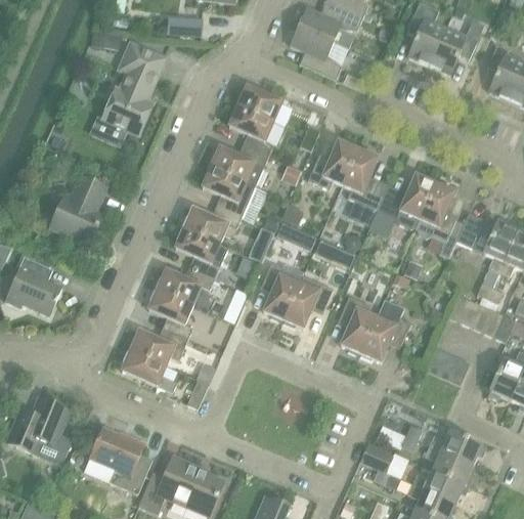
[(326,0),(325,2),(362,17),(368,5),(361,0),(326,0)]
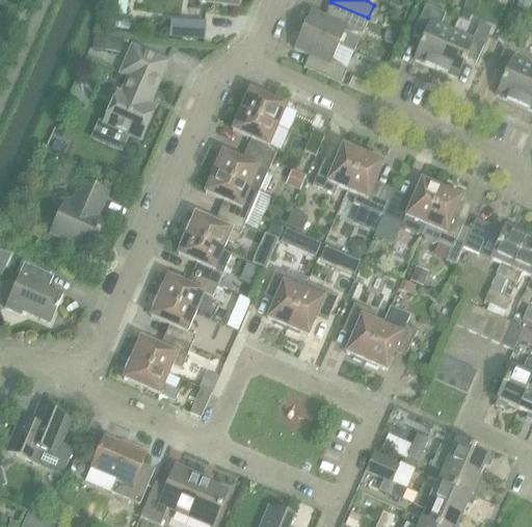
[(519,0),(517,4),(528,8),(530,0),(519,0)]
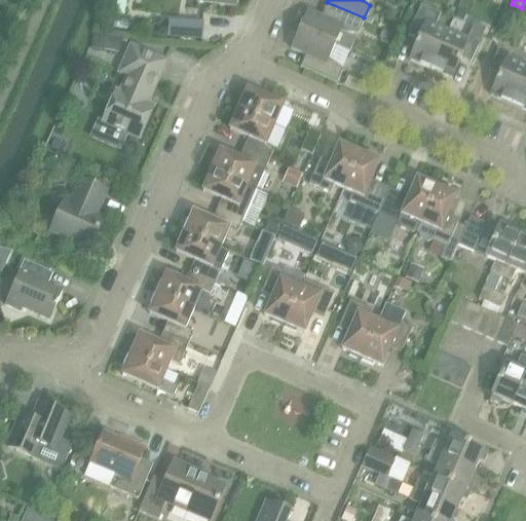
[(410,56),(430,65),(448,27),(436,22),(441,10),(421,1),(408,32),(418,36),(410,56)]
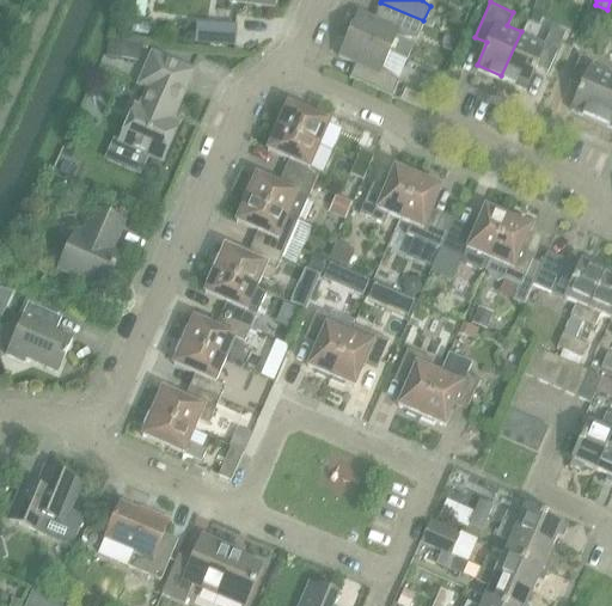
[(417,35),(423,20),(380,2),(375,16),(359,7),(348,30),(390,48),(397,32),(417,35)]
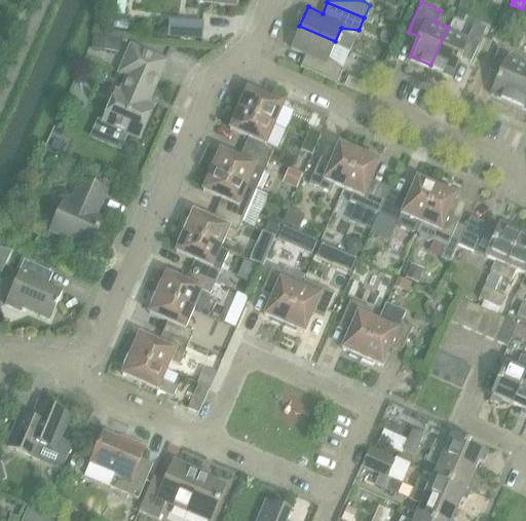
[(170,14),(168,32),(201,34),(202,16),(170,14)]
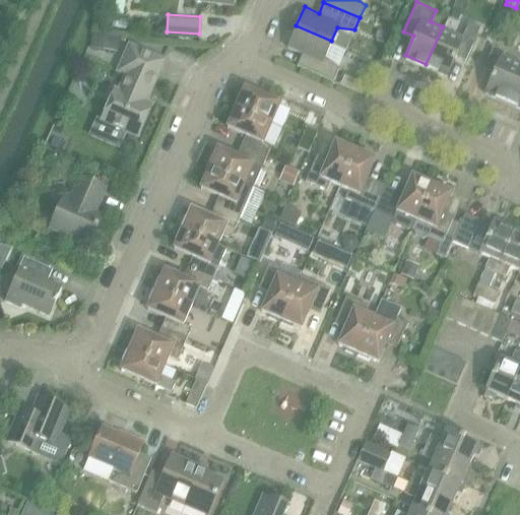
[(462,35),(443,26),(426,64),(447,73),(455,54),(465,58),(474,40),(480,24),(469,18),(462,35)]
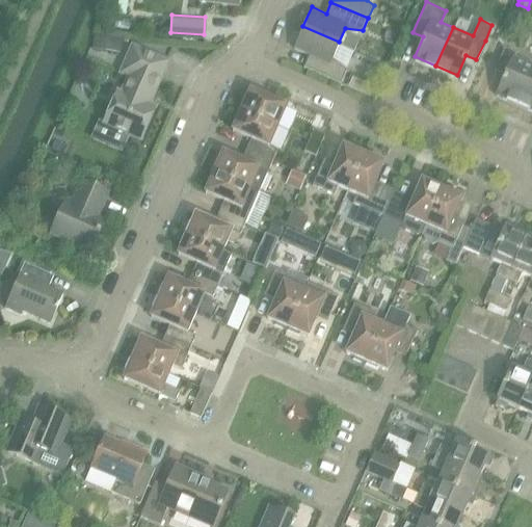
[(341,80),(347,67),(333,56),(339,42),(302,26),(294,46),(309,52),(303,64),(341,80)]
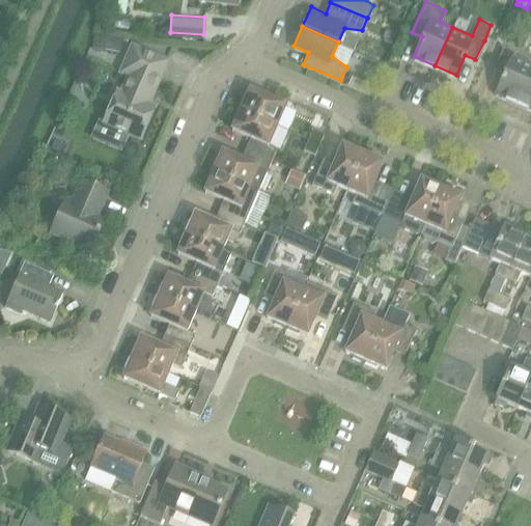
[(167,58),(147,50),(133,44),(121,70),(129,73),(121,90),(117,89),(105,119),(141,136),(155,105),(147,102),(167,58)]
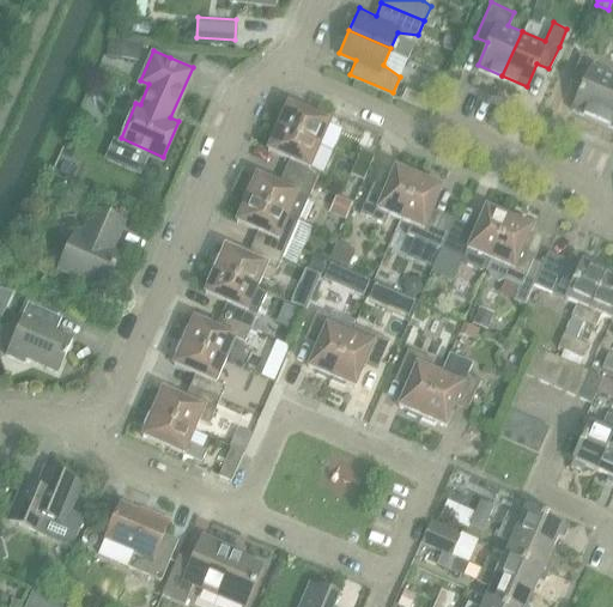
[(596,117),(612,78),(612,71),(593,62),(595,58),(582,52),(580,56),(570,78),(582,83),(572,107),(596,117)]
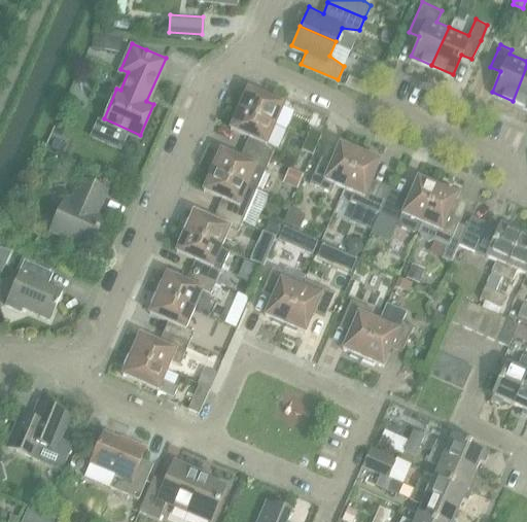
[(526,67),(513,101),(526,106),(526,67)]
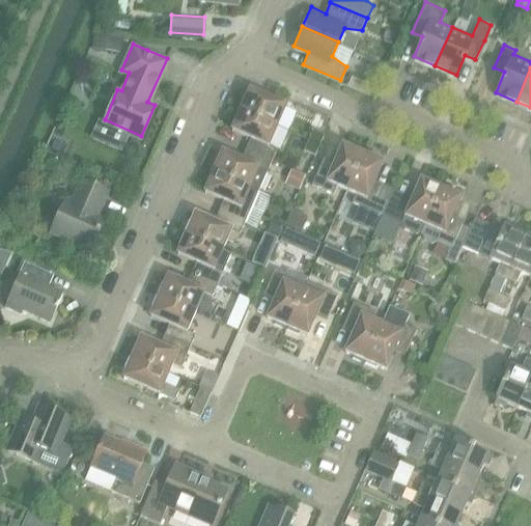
[(277,122),(278,121),(286,103),(250,86),(246,94),(244,93),(239,105),(238,105),(236,105),(277,122)]
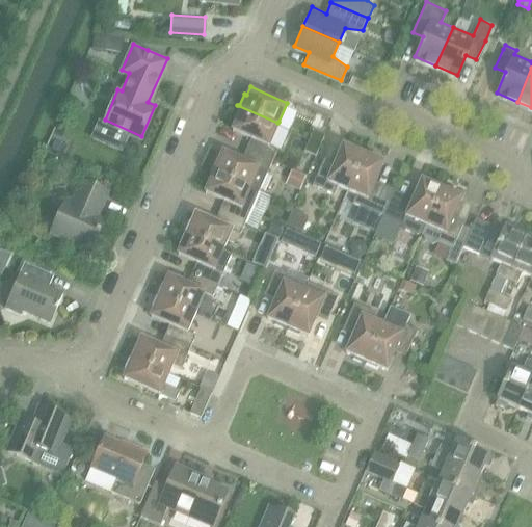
[(269,142),(277,123),(237,105),(237,106),(239,106),(234,117),(236,120),(233,127),(256,137),(251,148),(272,158),(277,146),(269,142)]
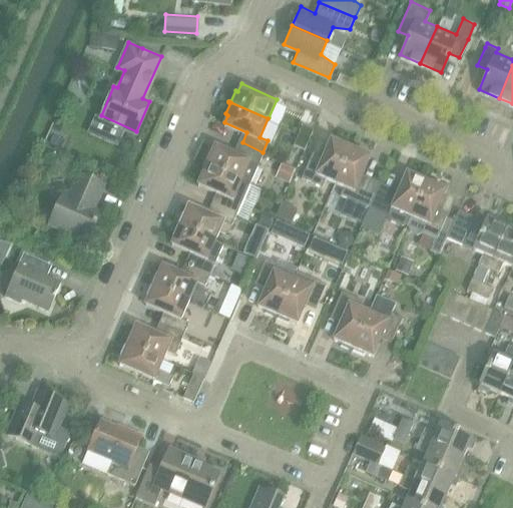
[(294,142),(305,147),(314,126),(303,122),(294,142)]
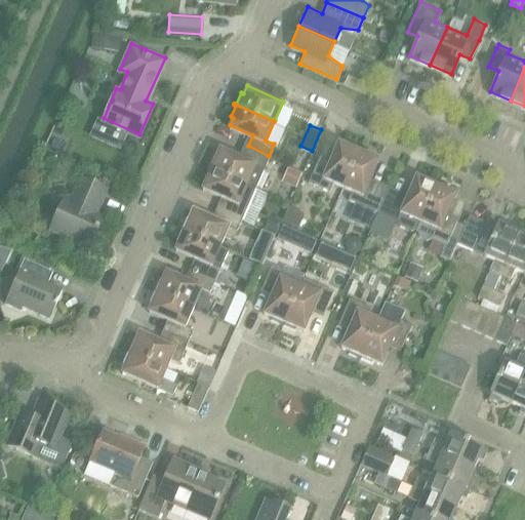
[(333,181),(342,185),(360,145),(359,146),(348,142),(347,144),(338,140),(328,163),(318,158),(310,177),(309,180),(330,189),(333,181)]
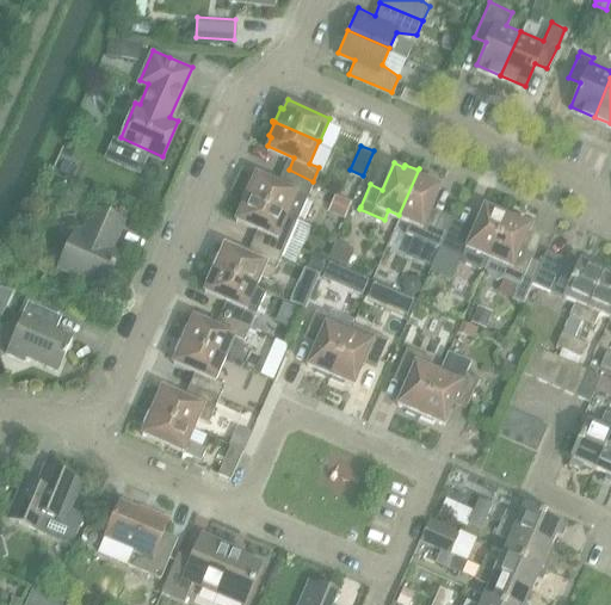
[(406,229),(431,240),(440,245),(451,220),(429,210),(440,183),(431,179),(432,177),(419,171),(420,170),(419,168),(399,215),(409,220),(406,229)]
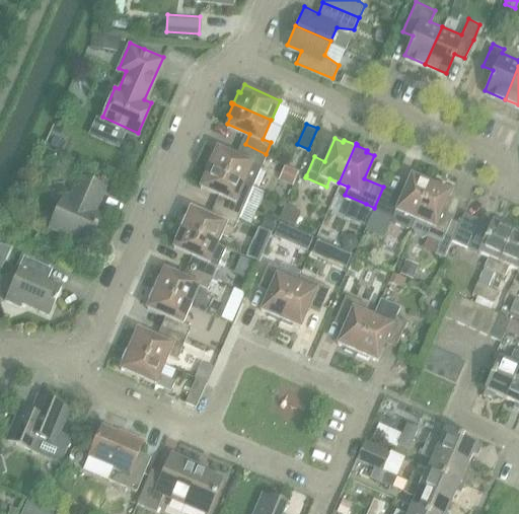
[(244,180),(248,171),(256,174),(266,154),(245,144),(240,155),(217,145),(214,153),(212,152),(207,163),(205,162),(205,163),(244,180)]
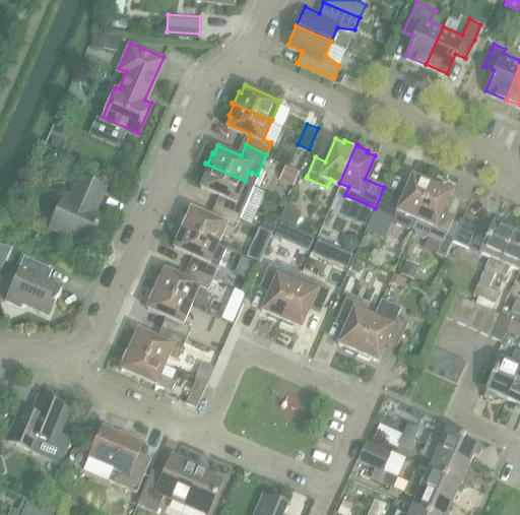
[(245,181),(205,164),(206,165),(201,176),(204,177),(200,185),(223,195),(218,205),(240,215),(253,185),(245,181)]
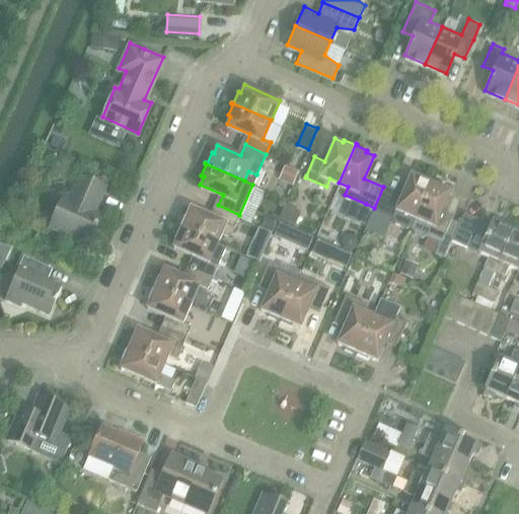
[(286,163),(280,176),(294,182),(299,168),(286,163)]
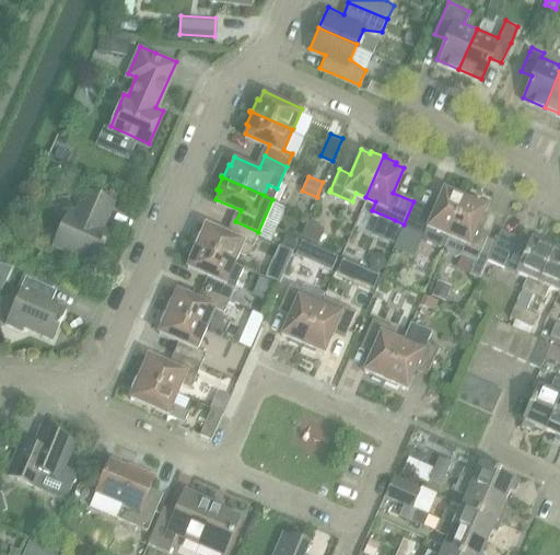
[(433,210),(421,205),(413,201),(404,224),(411,228),(424,234),(427,238),(439,244),(443,242),(444,243),(467,191),(466,191),(466,193),(454,187),(453,189),(444,186),(433,210)]
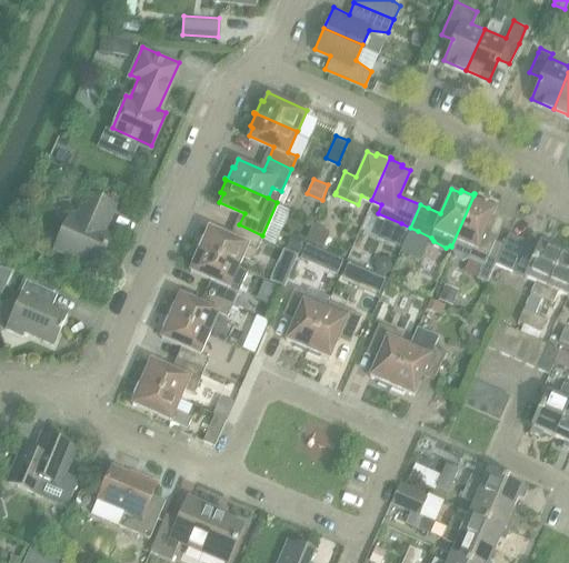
[(116,202),(96,193),(88,190),(76,217),(69,213),(55,245),(97,264),(92,273),(93,274),(112,232),(100,228),(105,217),(109,219),(116,202)]
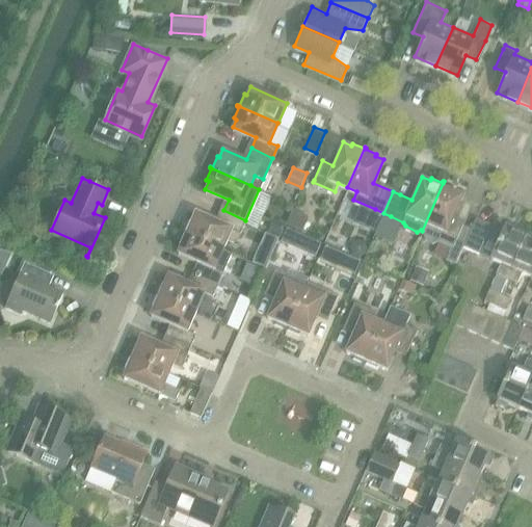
[(445,182),(444,181),(422,231),(425,238),(432,241),(440,238),(453,244),(448,257),(455,260),(462,243),(480,251),(491,222),(476,216),(471,226),(452,217),(462,194),(454,190),(455,188),(444,183),(445,182)]
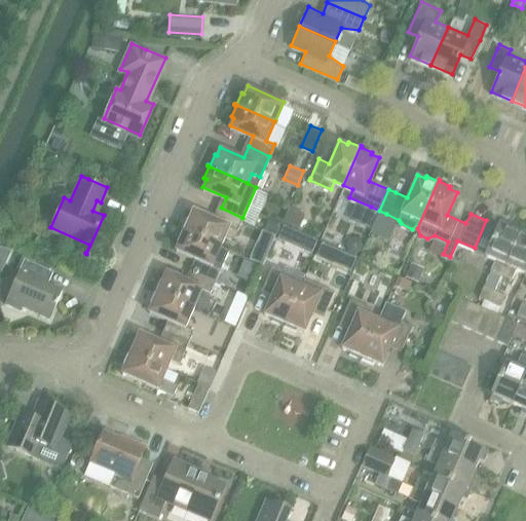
[(242,218),(221,208),(217,219),(193,209),(190,216),(188,215),(183,226),(181,226),(221,245),(225,234),(230,236),(235,234),(238,229),(257,237),(262,226),(242,218)]
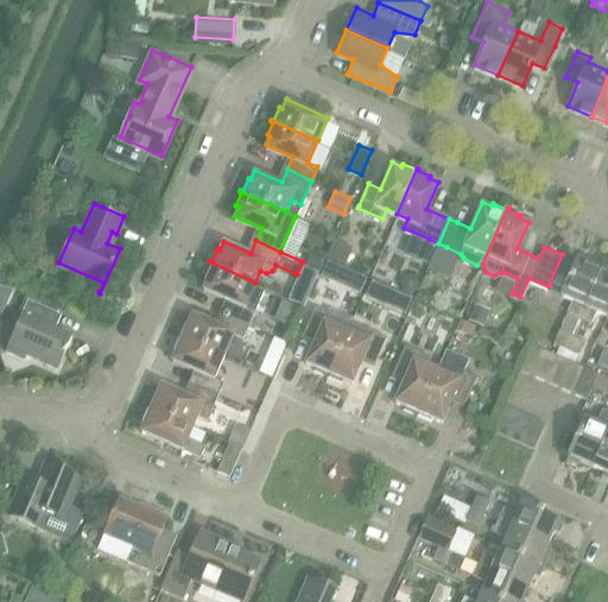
[(314,247),(306,263),(318,267),(325,252),(314,247)]
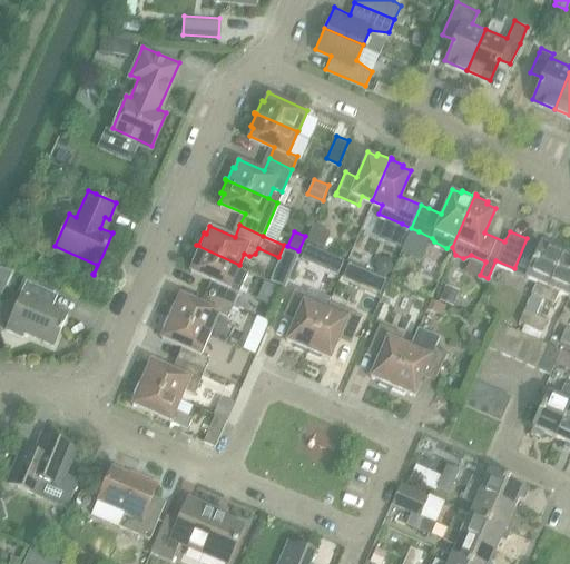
[(537,280),(519,318),(524,322),(521,329),(524,330),(527,332),(536,312),(542,295),(543,295),(563,249),(552,244),(554,239),(543,235),(526,276),(537,280)]
